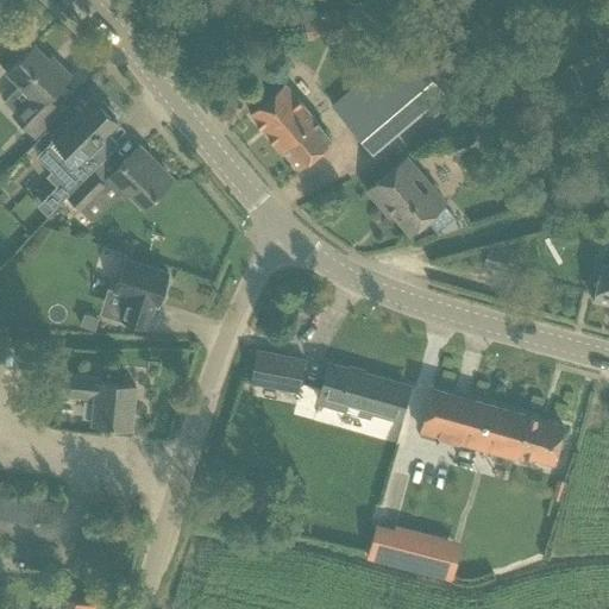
[(305,14),(306,37),(357,32),(355,8),(305,14)]
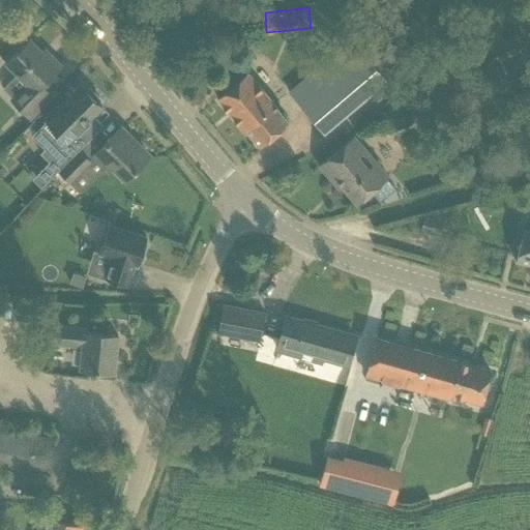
[(10,99),(29,119),(52,96),(41,86),(61,66),(50,55),(47,58),(29,40),(5,63),(26,84),(10,99)]
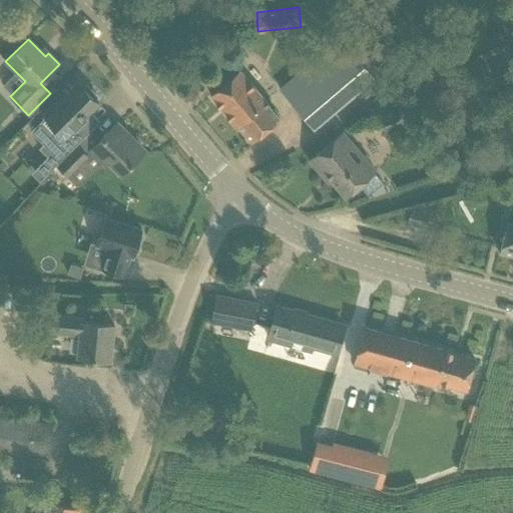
[(333,114),(318,96),(336,82),(330,76),(353,56),(337,39),(302,69),(317,87),(294,107),(314,130),(333,114)]
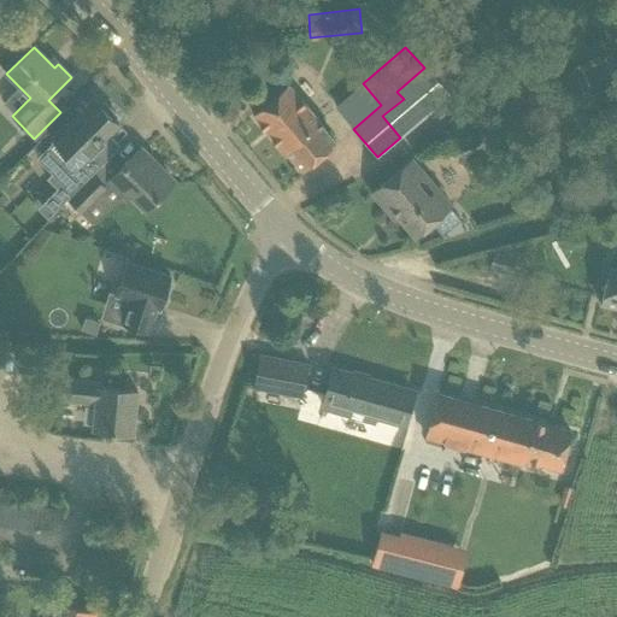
[(286,151),(303,170),(335,144),(286,86),(252,113),(285,152),(286,151)]
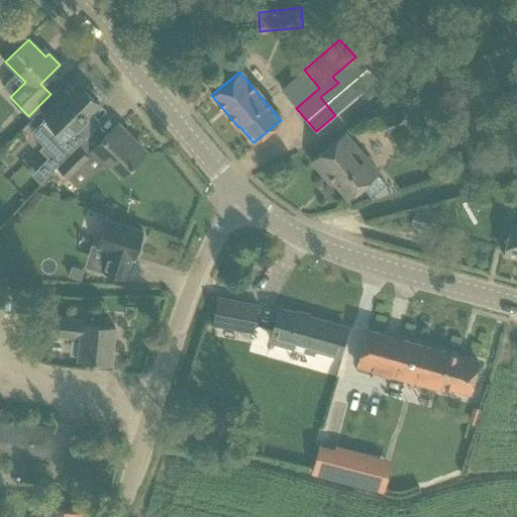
[(75,127),(99,104),(94,100),(97,97),(86,86),(83,89),(79,84),(59,105),(57,103),(57,102),(56,101),(41,115),(58,131),(38,149),(47,159),(35,171),(43,179),(85,137),(75,127)]
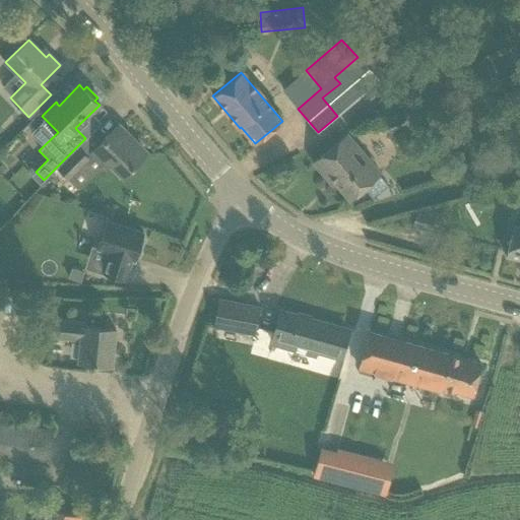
[(89,153),(106,170),(109,166),(122,178),(146,154),(129,138),(131,136),(119,124),(89,153)]
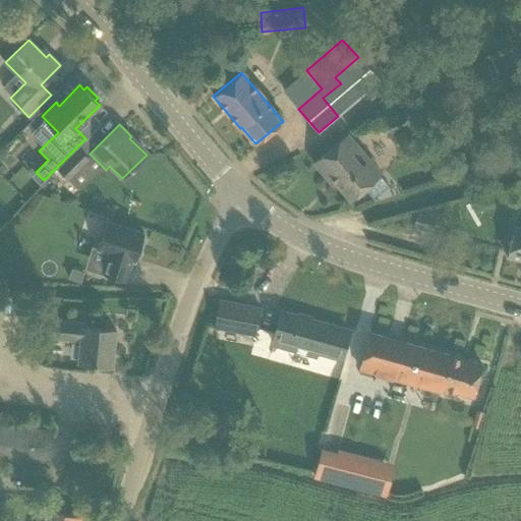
[(330,150),(313,163),(327,178),(330,175),(350,199),(364,187),(373,197),(389,185),(379,175),(380,174),(347,135),(330,150)]
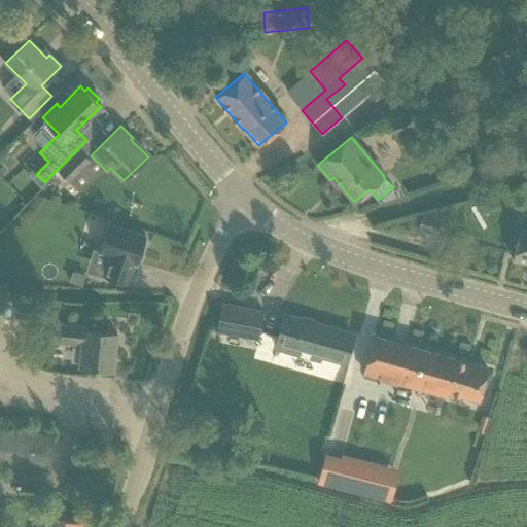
[(94,161),(81,148),(59,171),(71,182),(94,161)]
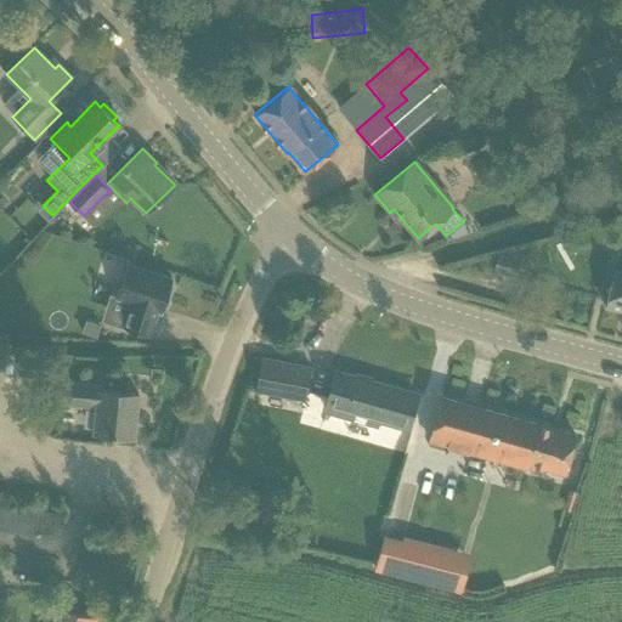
[(167,306),(173,286),(170,286),(171,280),(126,265),(117,297),(131,301),(123,327),(148,335),(157,310),(162,311),(163,305),(167,306)]
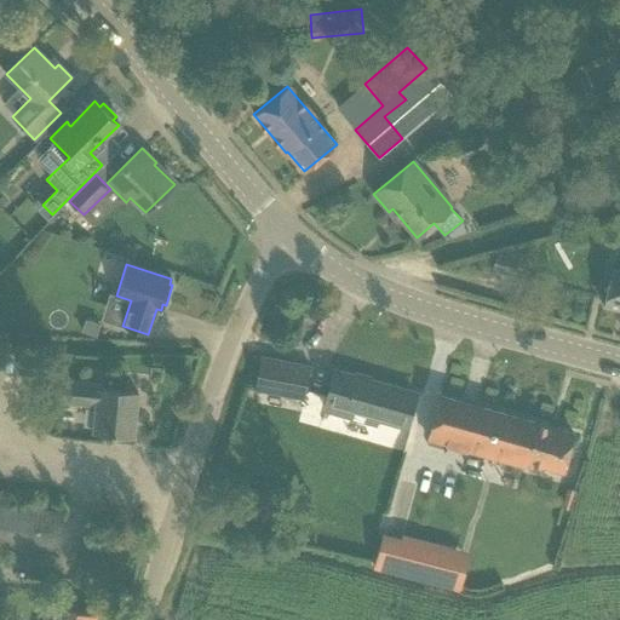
[(619,270),(612,269),(603,305),(619,309),(619,270)]
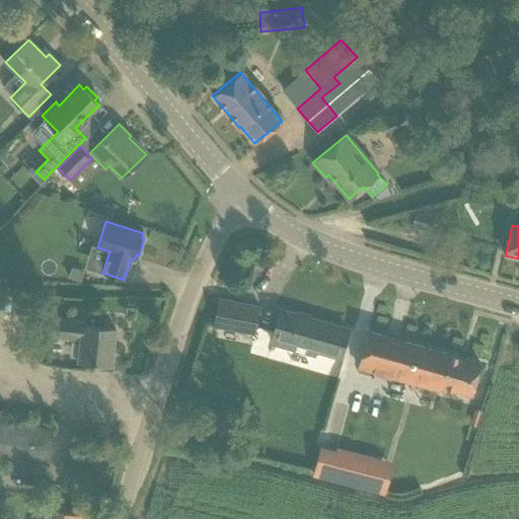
[(71,268),(68,278),(80,282),(83,272),(71,268)]
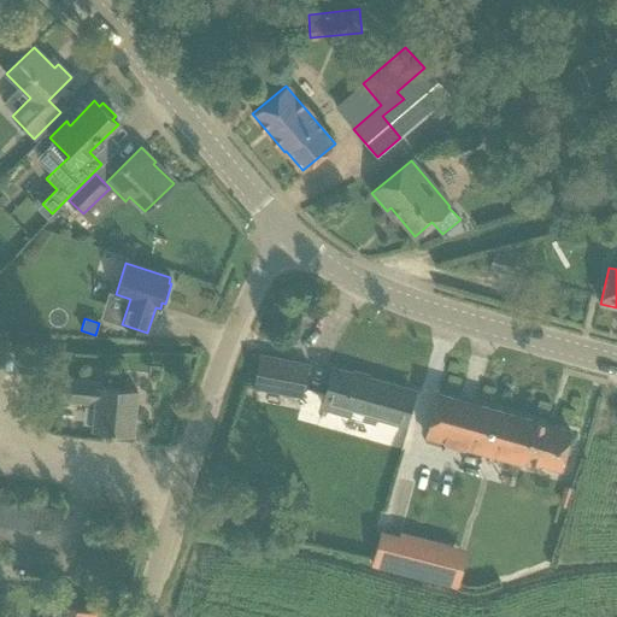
[(253,387),(276,392),(303,397),(304,388),(309,365),(259,356),(253,387)]
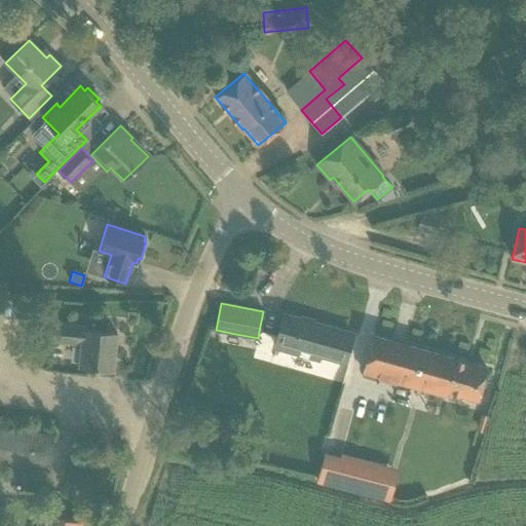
[(298,348),(344,361),(351,335),(284,316),(274,347),(297,353),(298,348)]
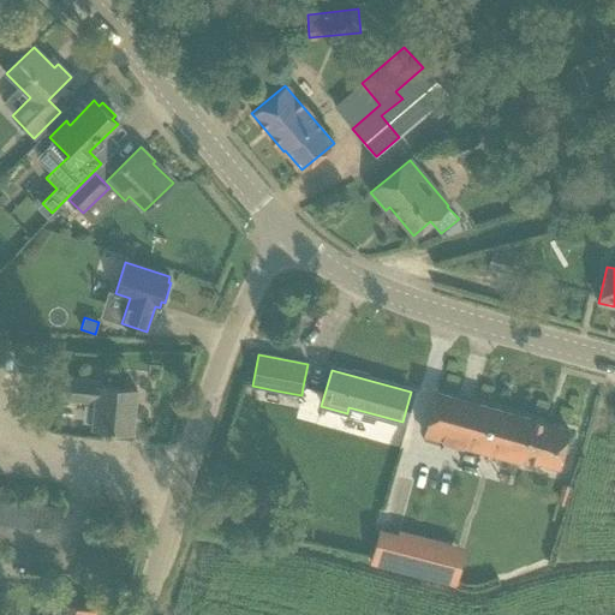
[(91,429),(108,430),(132,434),(137,390),(97,386),(99,382),(53,376),(51,399),(95,404),(91,429)]
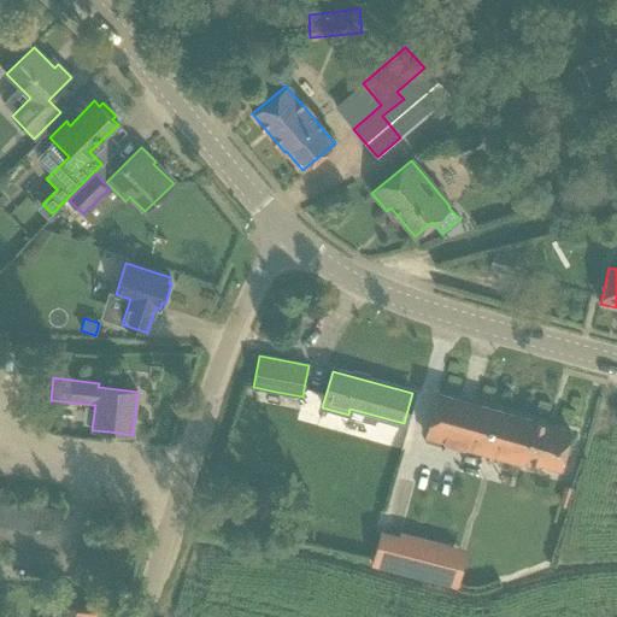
[(509,454),(559,469),(570,432),(438,394),(425,438),(507,460),(509,454)]
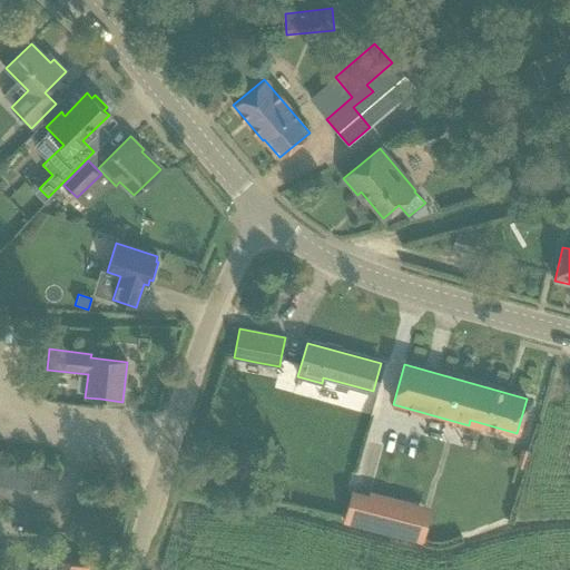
[(235,473),(256,479),(258,469),(238,463),(235,473)]
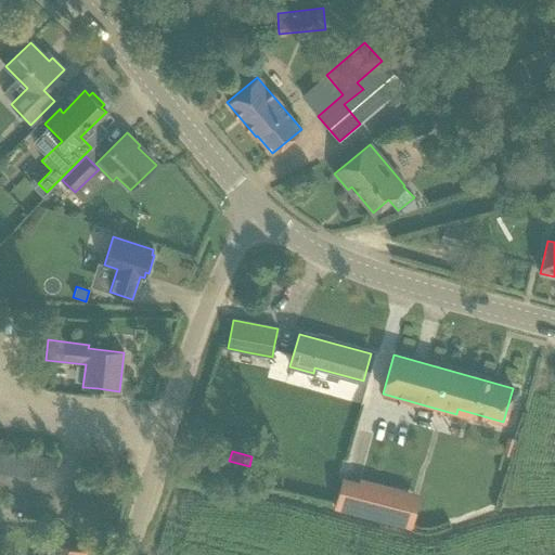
[(0,490),(30,494),(52,498),(56,461),(0,453),(0,490)]
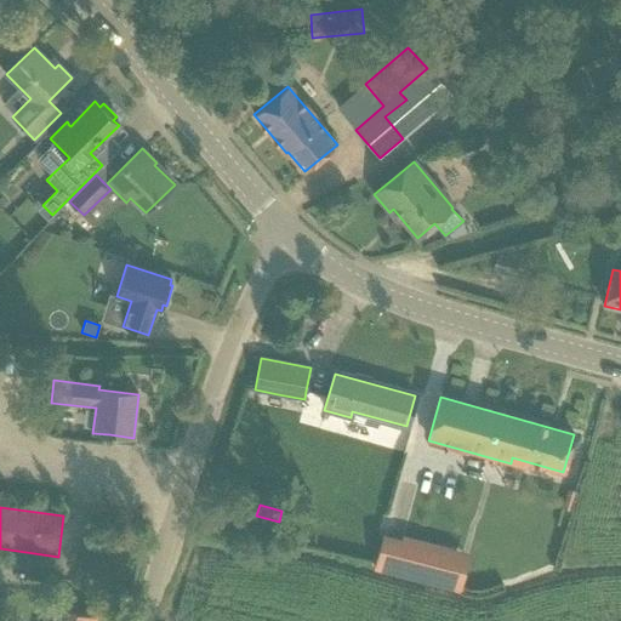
[(383,537),(375,569),(438,585),(446,554),(383,537)]
